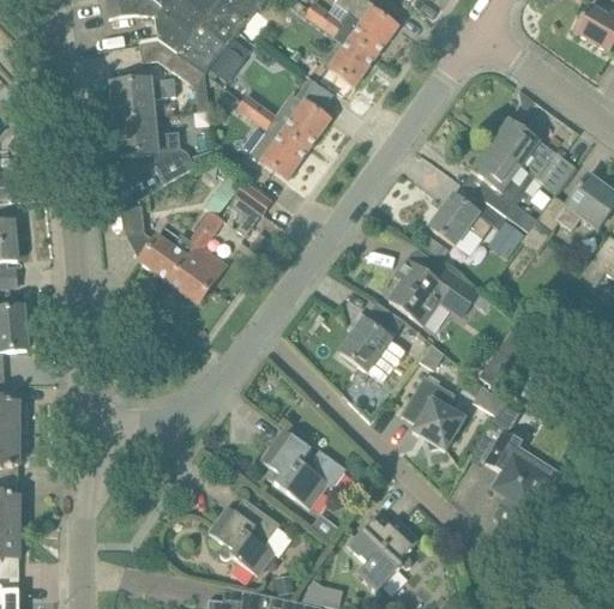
[(106,0),(109,18),(136,13),(144,14),(155,16),(158,40),(161,40),(205,72),(209,67),(233,37),(240,29),(257,8),(262,2),(258,0),(106,0)]
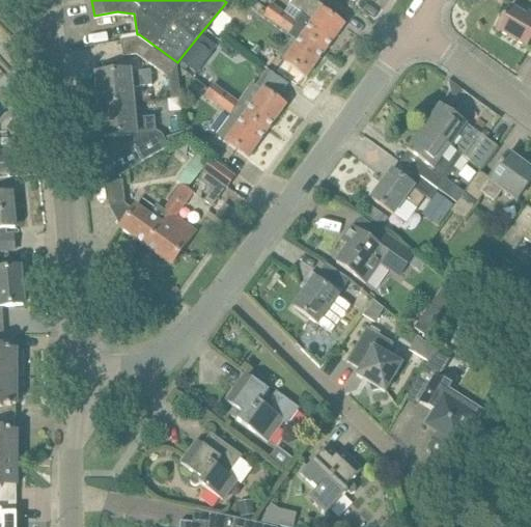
[(269,6),(294,25),(298,19),(273,0),(269,6)]
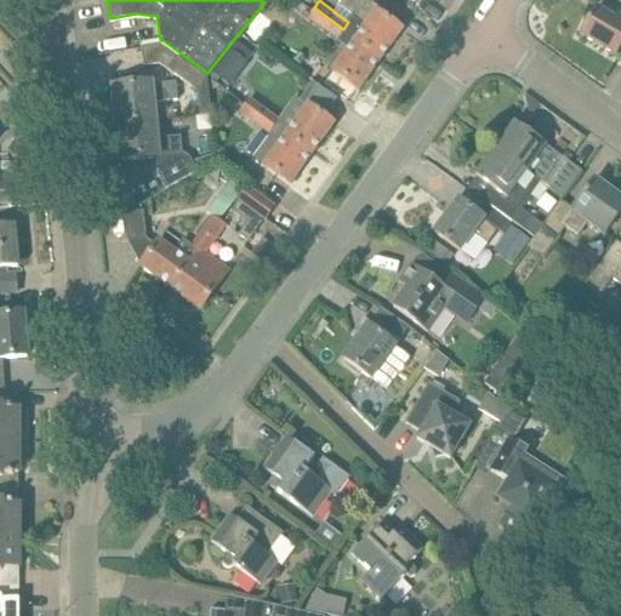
[(402,27),(379,11),(381,6),(372,0),(342,0),(341,3),(352,11),(346,20),(348,22),(343,29),(343,30),(380,57),(402,27)]
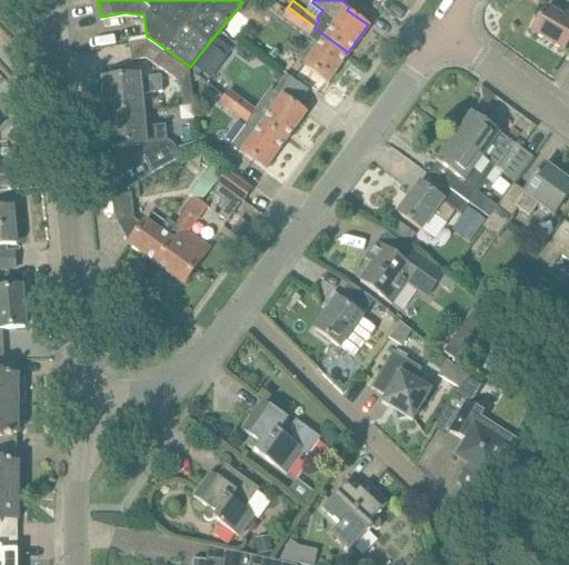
[(568,10),(567,9),(565,13),(547,3),(531,29),(563,47),(568,37),(568,10)]
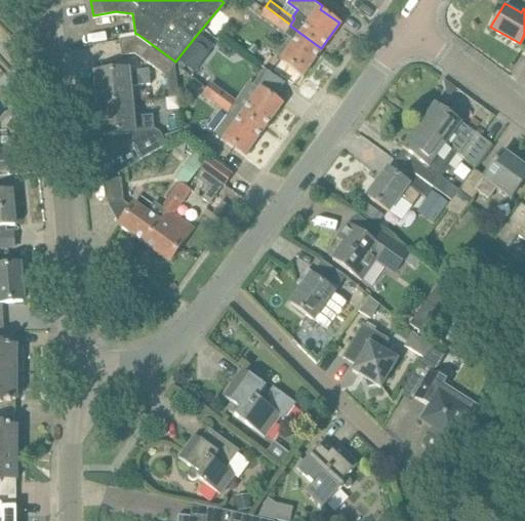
[(290,26),(290,25),(266,6),(260,12),(286,31),(290,26)]
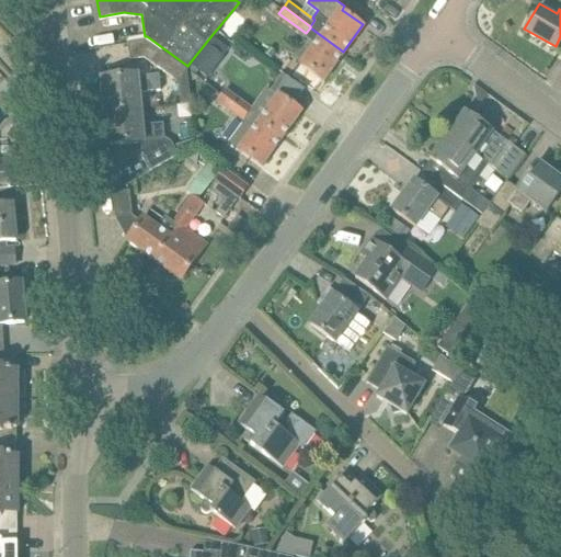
[(232,36),(245,16),(235,8),(219,26),(232,36)]
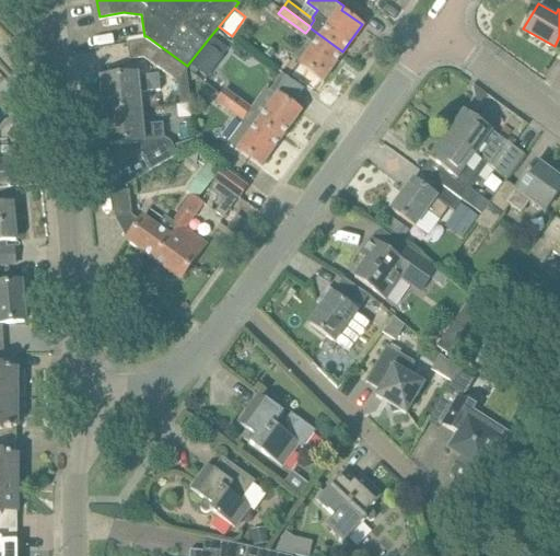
[(300,60),(291,72),(312,88),(321,76),(324,78),(342,51),(310,27),(305,33),(303,35),(314,42),(300,60)]
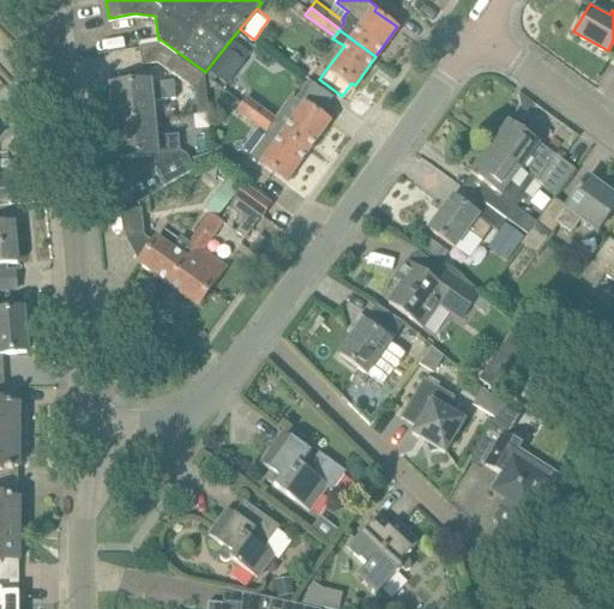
[(233,37),(209,67),(227,82),(250,50),(233,37)]
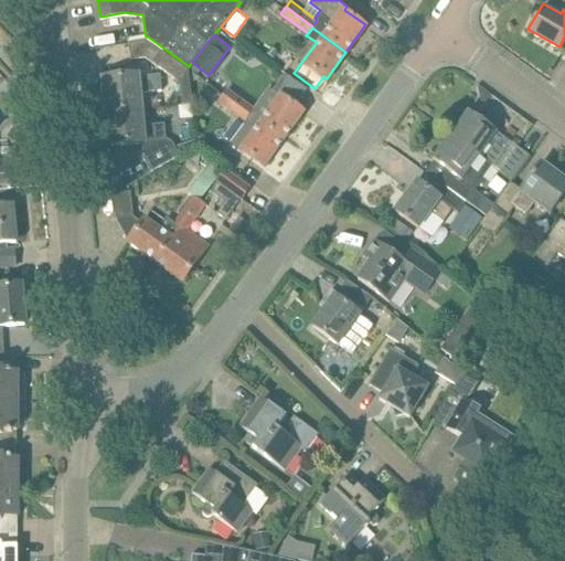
[(189,66),(148,36),(129,41),(131,56),(146,54),(152,60),(179,78),(189,66)]
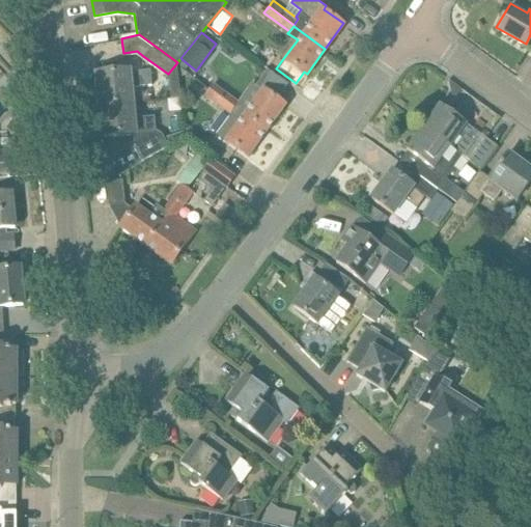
[(96,76),(100,104),(135,100),(134,84),(154,82),(152,67),(133,70),(95,73),(95,76),(96,76)]
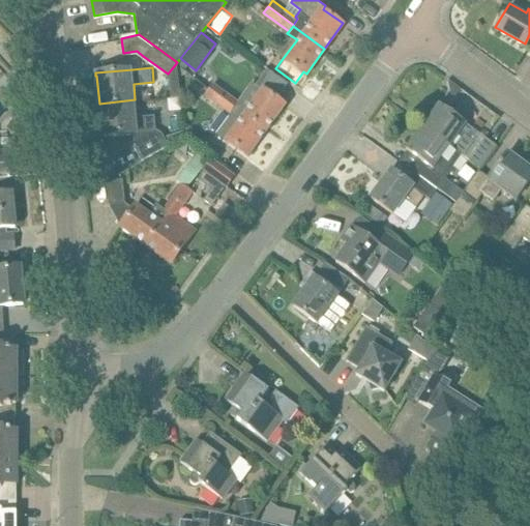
[(213,81),(209,87),(266,128),(285,104),(276,98),(288,83),(266,67),(256,83),(252,80),(239,98),(213,81)]
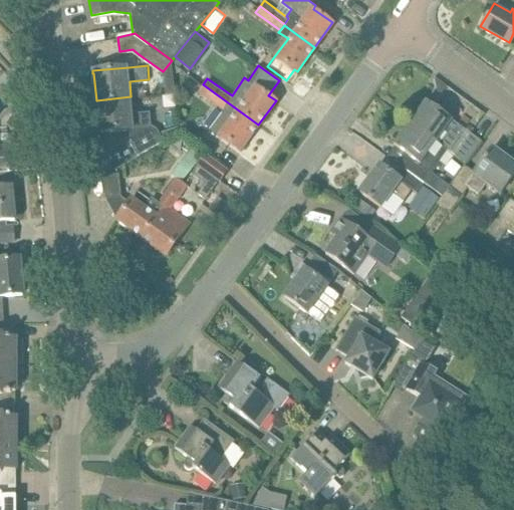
[(447,83),(434,74),(439,95),(447,83)]
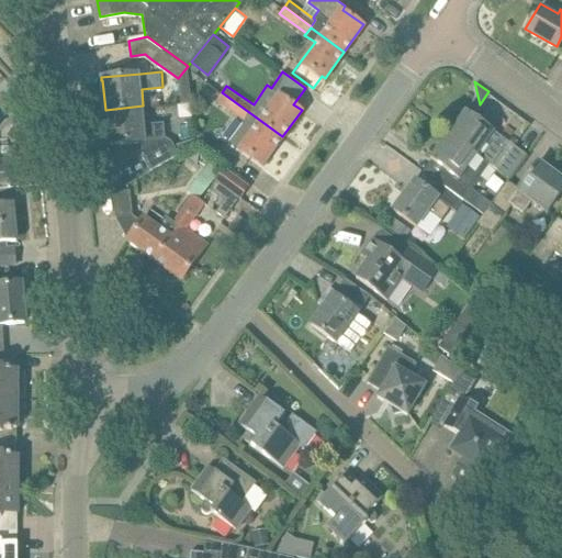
[(282,136),(222,92),(217,99),(245,119),(229,140),(239,146),(262,164),(282,136)]
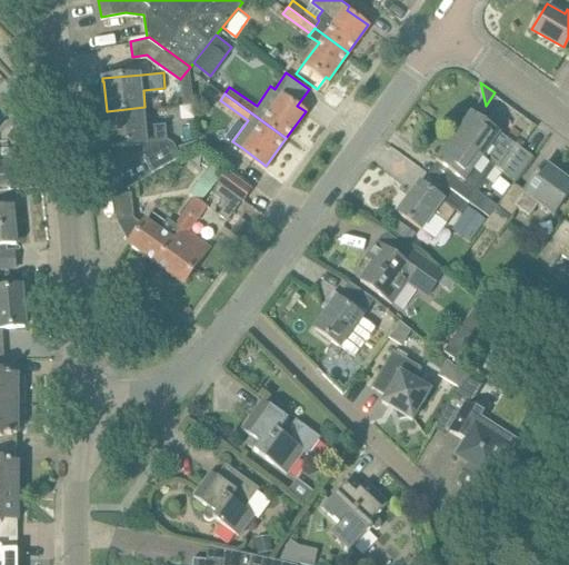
[(145,107),(107,111),(109,140),(108,140),(108,145),(142,141),(143,157),(151,170),(180,155),(172,141),(169,138),(167,122),(147,124),(145,107)]
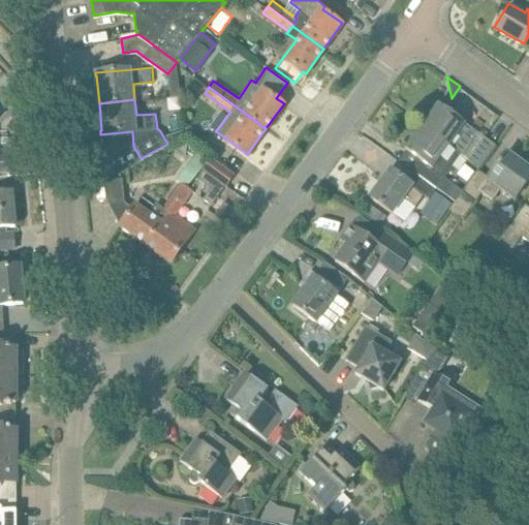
[(438,101),(422,125),(447,144),(460,153),(477,130),(438,101)]
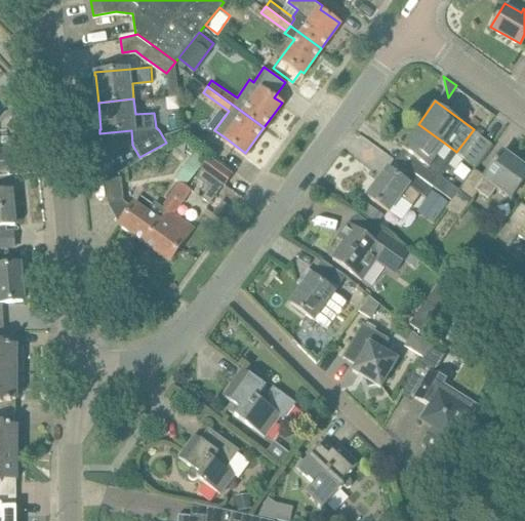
[(433,185),(456,152),(444,143),(418,124),(402,147),(417,158),(409,168),(433,185)]
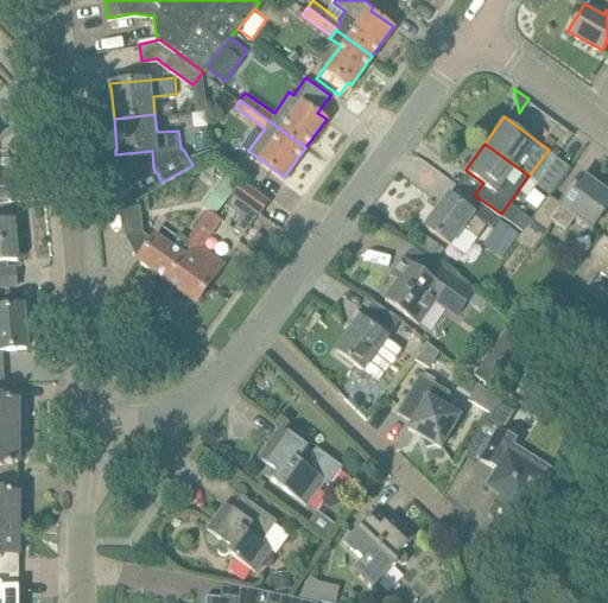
[(536,182),(550,191),(569,165),(556,154),(536,182)]
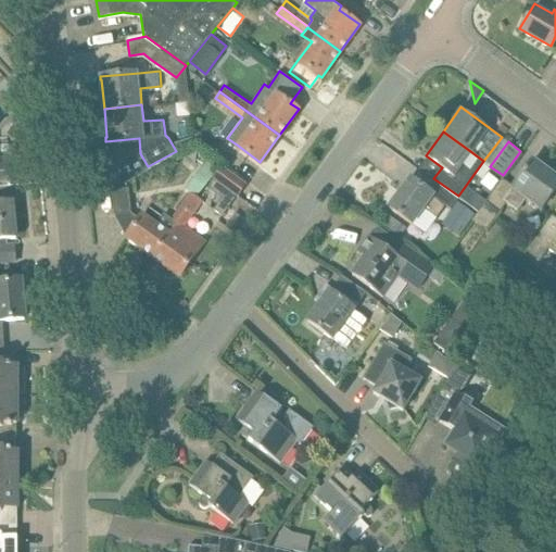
[(0,179),(10,179),(8,159),(0,159),(0,179)]
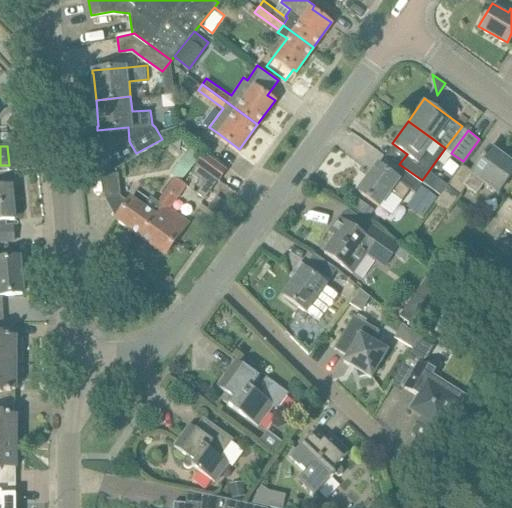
[(472,170),(463,163),(436,200),(448,208),(465,185),(475,192),(484,180),(498,191),(511,171),(511,162),(490,146),(472,170)]
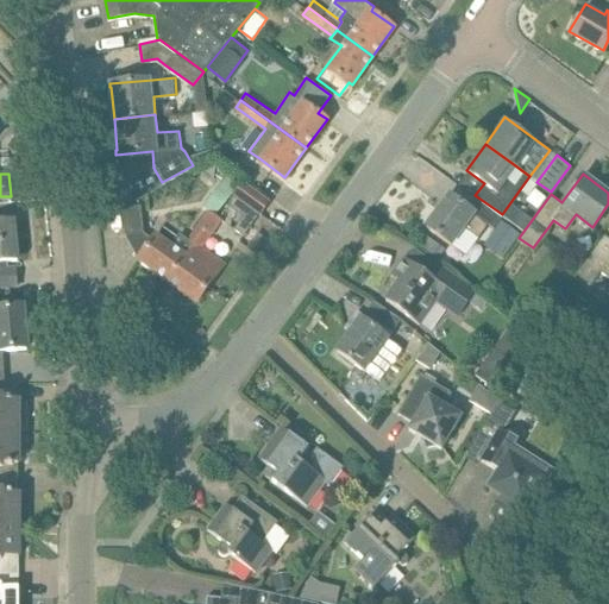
[(208,199),(203,206),(207,208),(215,214),(238,184),(226,175),(221,181),(217,187),(212,193),(208,199)]
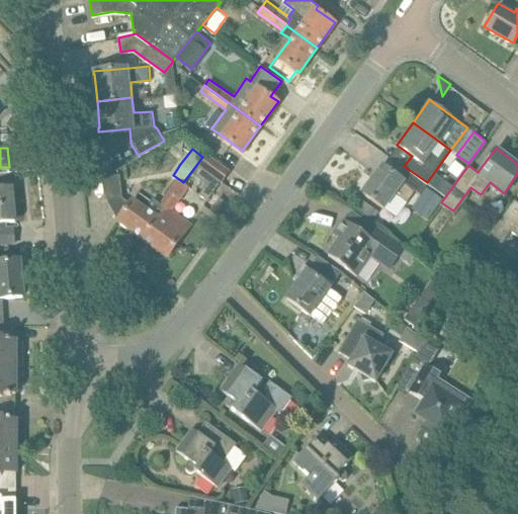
[(222,180),(230,169),(206,153),(199,164),(200,165),(193,173),(206,182),(198,193),(206,198),(221,179),(222,180)]
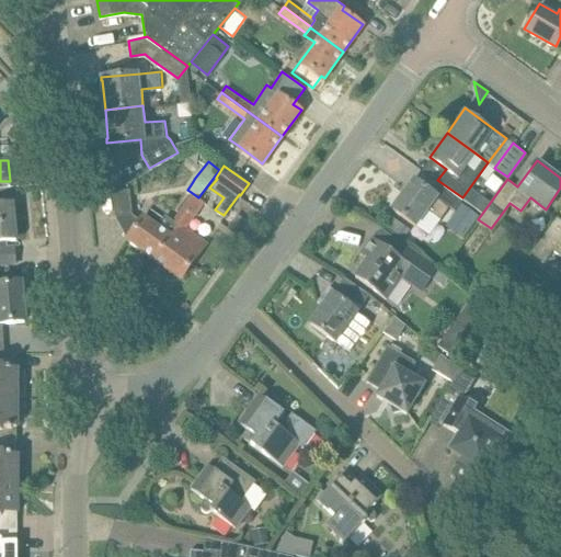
[(392,207),(410,220),(415,224),(426,208),(441,218),(450,205),(437,195),(431,191),(413,178),(392,207)]
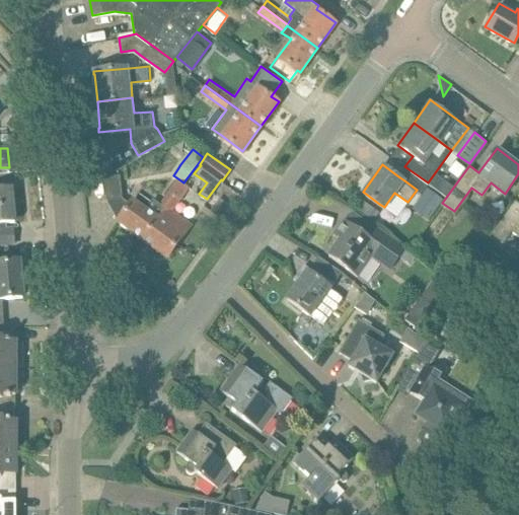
[(122,197),(120,173),(103,175),(105,199),(122,197)]
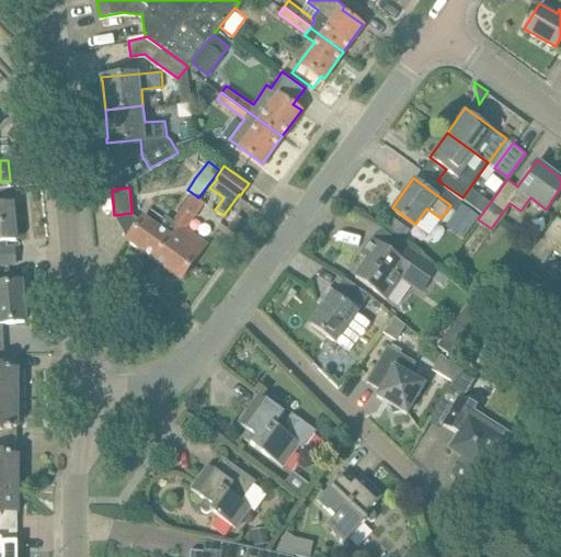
[(144,215),(127,238),(153,257),(178,223),(183,226),(193,213),(202,200),(198,197),(191,192),(182,205),(172,219),(164,214),(157,224),(144,215)]
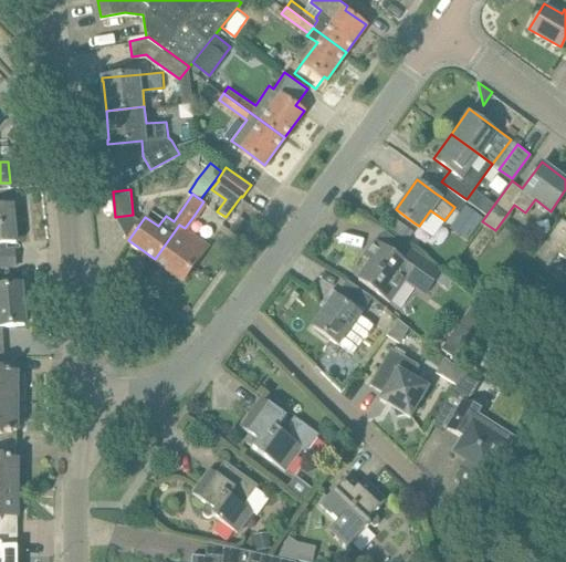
[(14,221),(12,204),(0,204),(0,241),(16,240),(16,239),(20,239),(22,236),(21,224),(19,221),(14,221)]
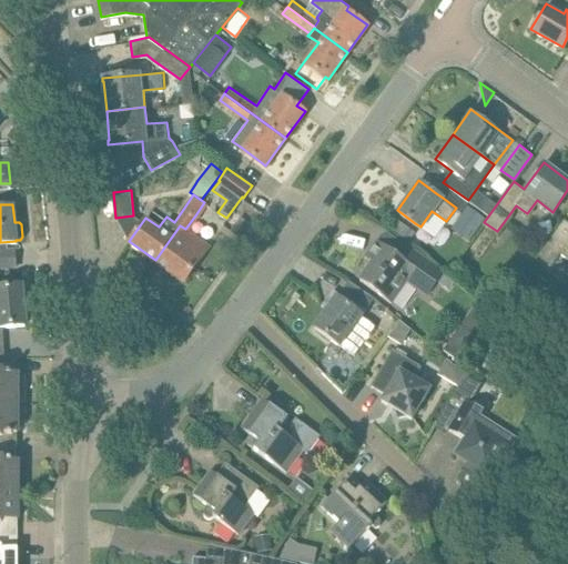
[(467,204),(450,228),(467,240),(484,217),(467,204)]
